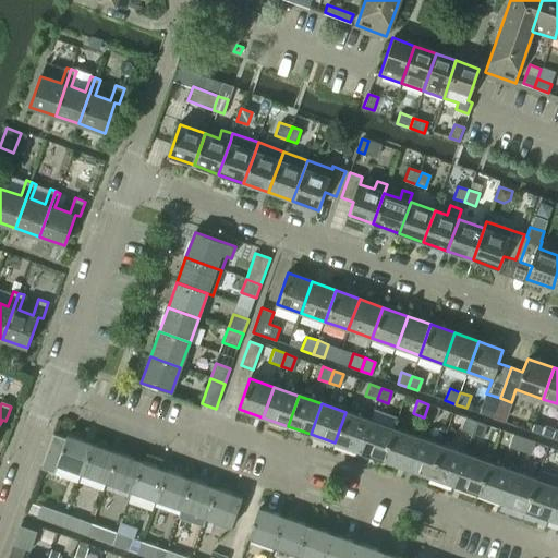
[(435,421),(439,408),(428,404),(424,417),(435,421)]
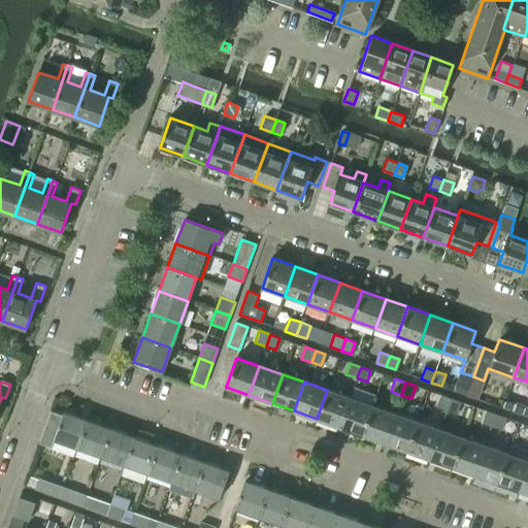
[(339,427),(350,398),(327,390),(317,419),(339,427)]
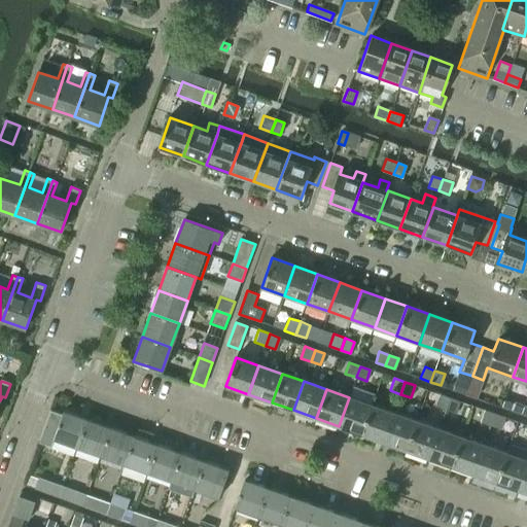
[(447,410),(451,398),(440,394),(435,406),(447,410)]
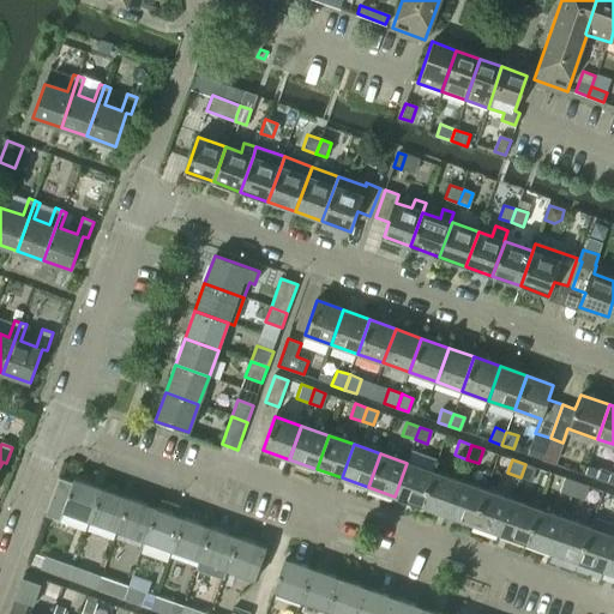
[(421,506),(433,473),(407,463),(395,497),(421,506)]
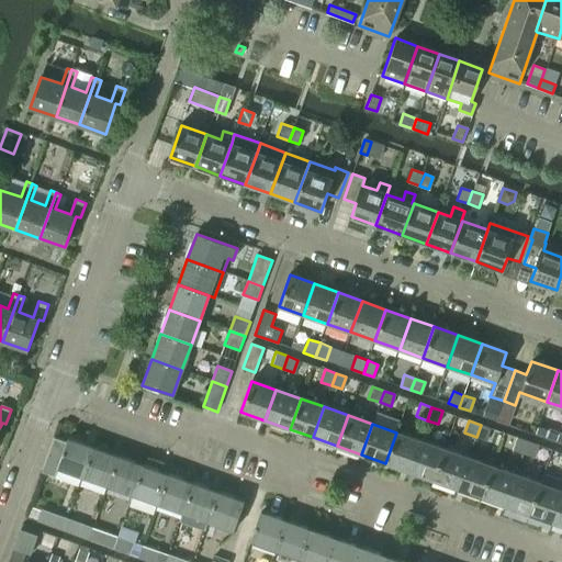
[(486,440),(491,428),(481,425),(476,437),(486,440)]
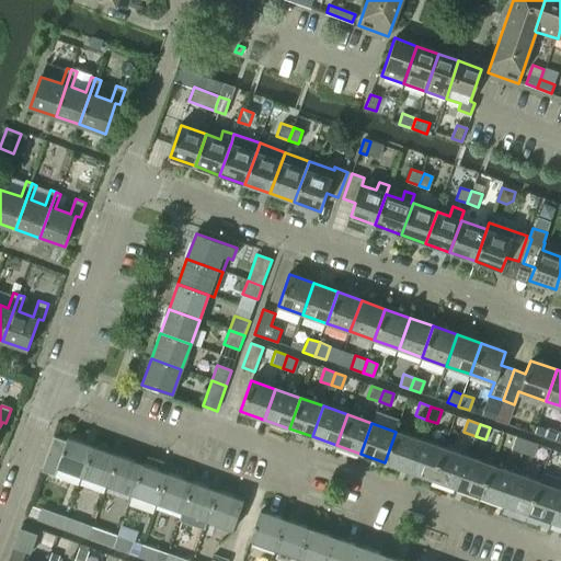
[(560,443),(560,438),(560,432),(549,427),(545,437),(560,443)]
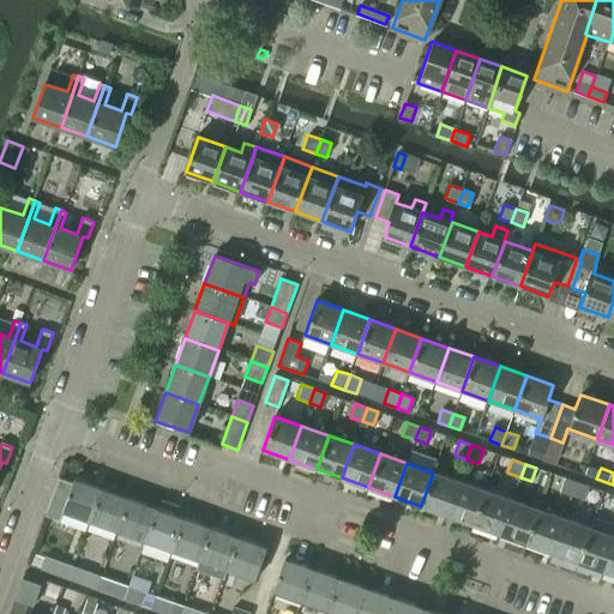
[(447,515),(459,481),(433,473),(421,506),(447,515)]
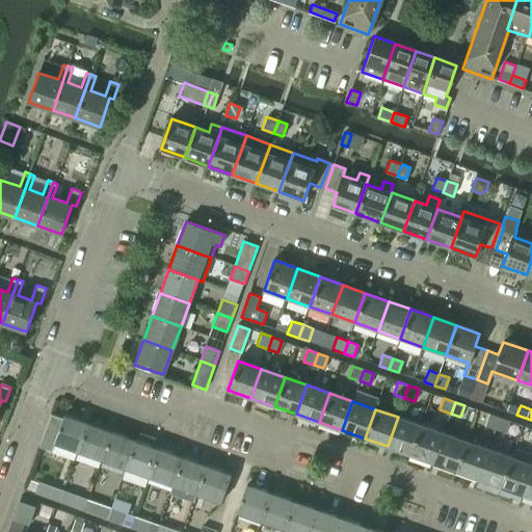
[(52,415),(40,447),(52,451),(55,443),(79,451),(89,423),(65,414),(63,419),(52,415)]
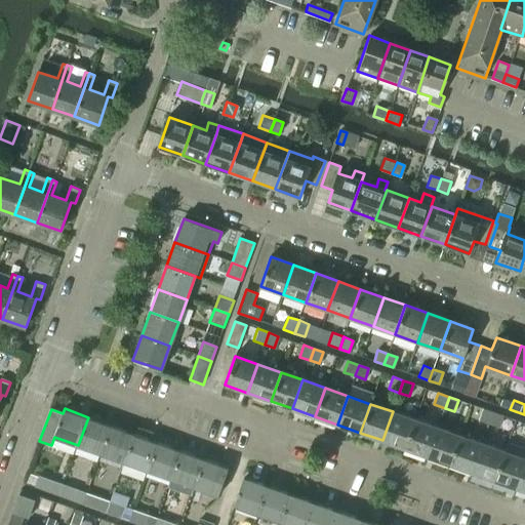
[(489,425),(493,412),(482,408),(478,420),(489,425)]
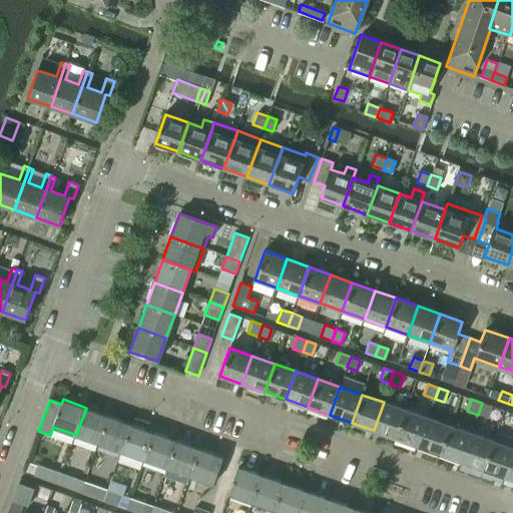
[(396,438),(406,410),(384,402),(374,430),(396,438)]
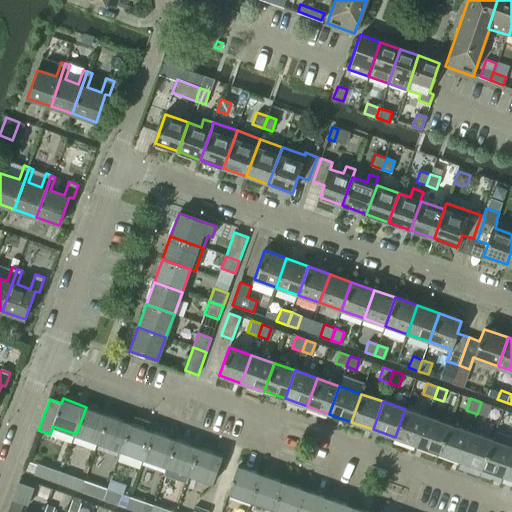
[(486,417),(490,405),(481,402),(477,414),(486,417)]
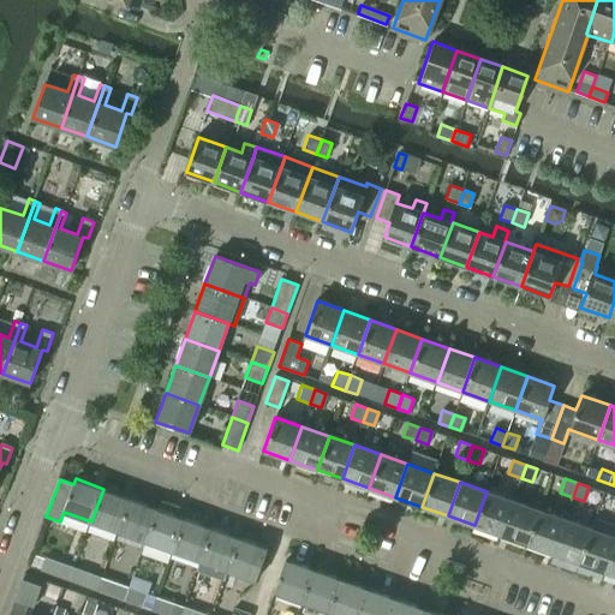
[(103,489),(91,521),(119,531),(130,499),(103,489)]
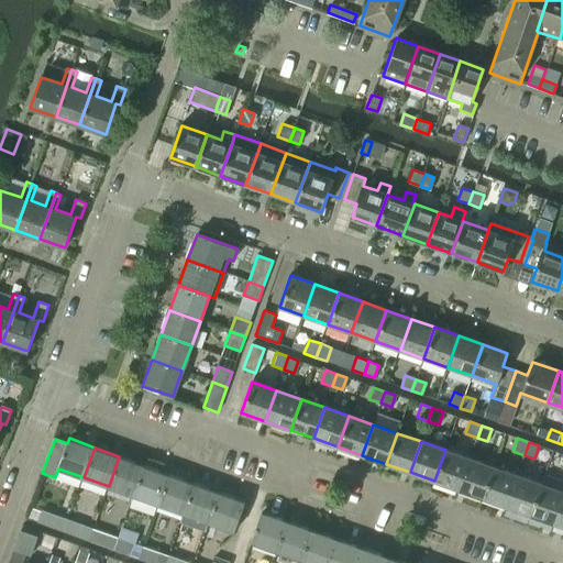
[(459,489),(470,459),(445,450),(434,481),(459,489)]
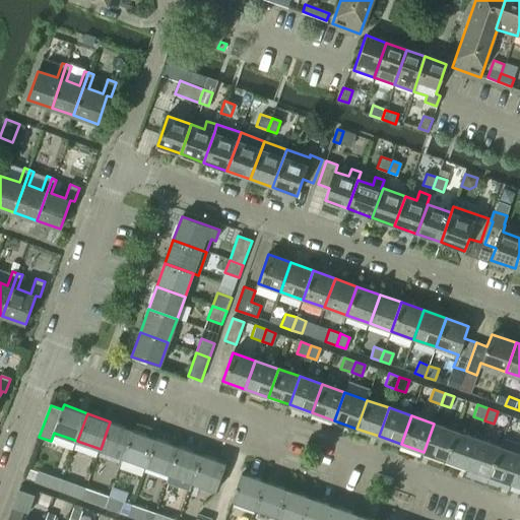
[(110,421),(101,449),(124,457),(133,430),(110,421)]
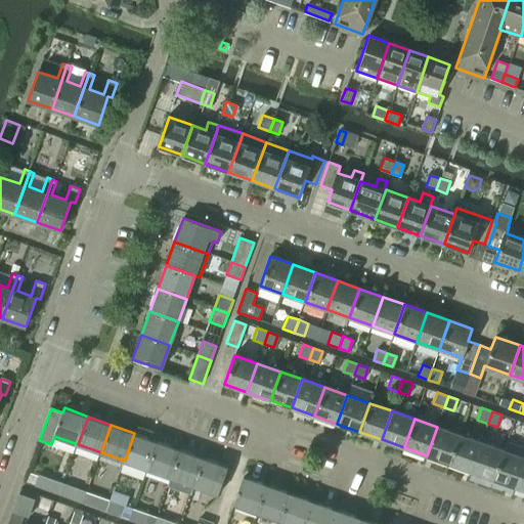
[(449,464),(460,435),(437,427),(427,455),(449,464)]
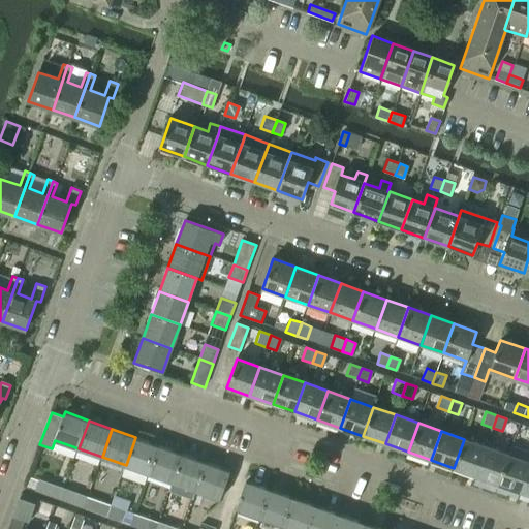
[(135,437),(126,465),(149,473),(159,445),(135,437)]
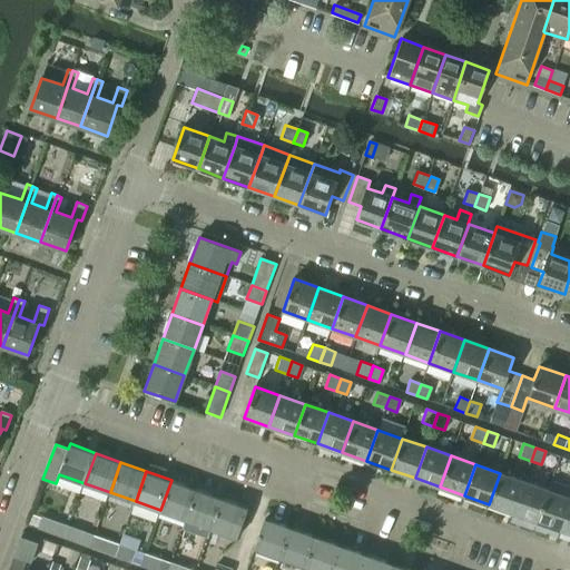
[(512,513),(523,481),(500,473),(489,504),(512,513)]
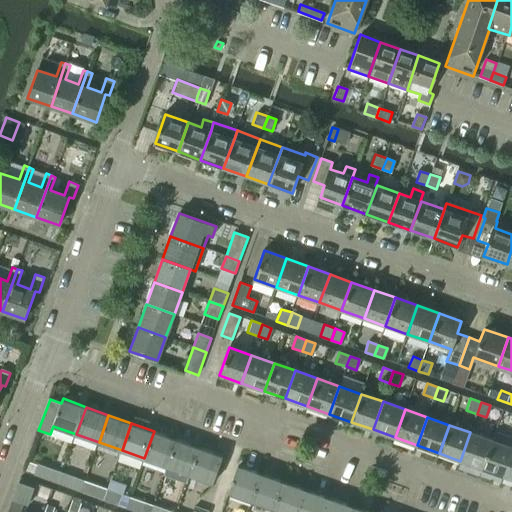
[(154,431),(144,458),(167,466),(177,439),(154,431)]
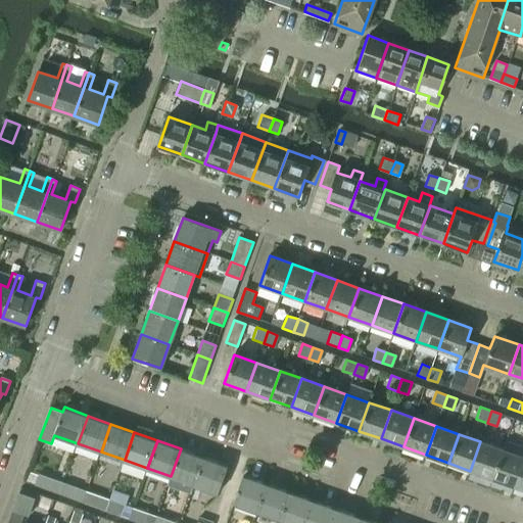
[(492,478),(515,486),(522,464),(522,445),(506,440),(503,449),(492,478)]
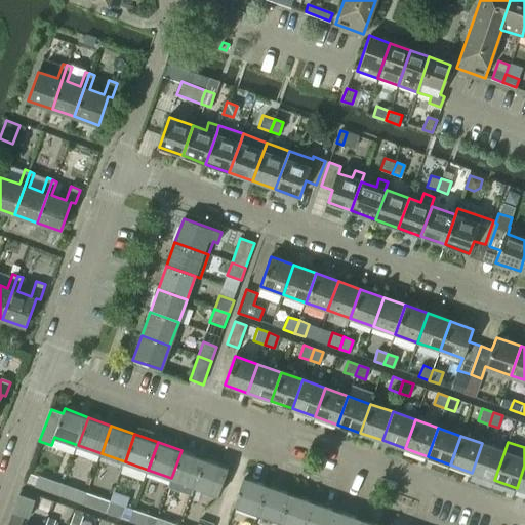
[(494,480),(505,451),(482,443),(472,473),(494,480)]
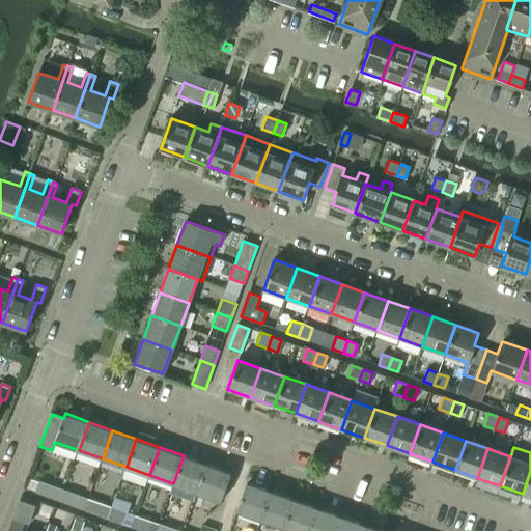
[(173,483),(170,493),(193,501),(196,492),(197,493),(207,464),(184,455),(173,483)]
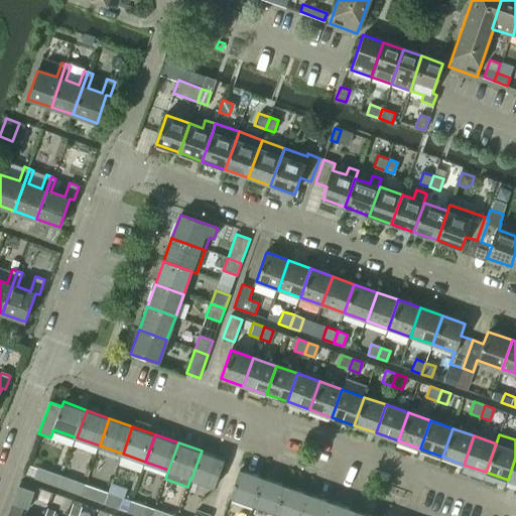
[(202,450),(191,479),(215,487),(225,459),(202,450)]
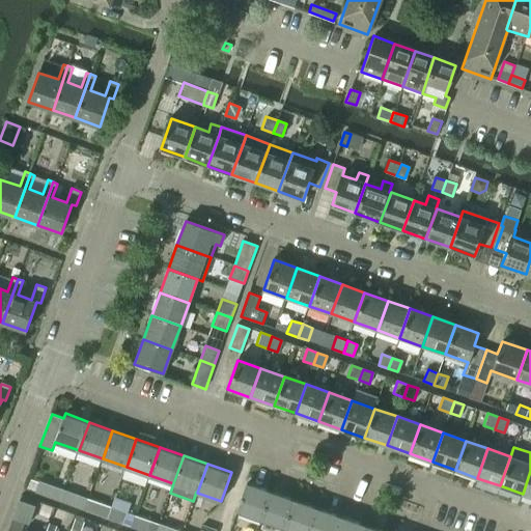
[(40,481),(36,493),(56,499),(61,501),(64,490),(60,487),(40,481)]
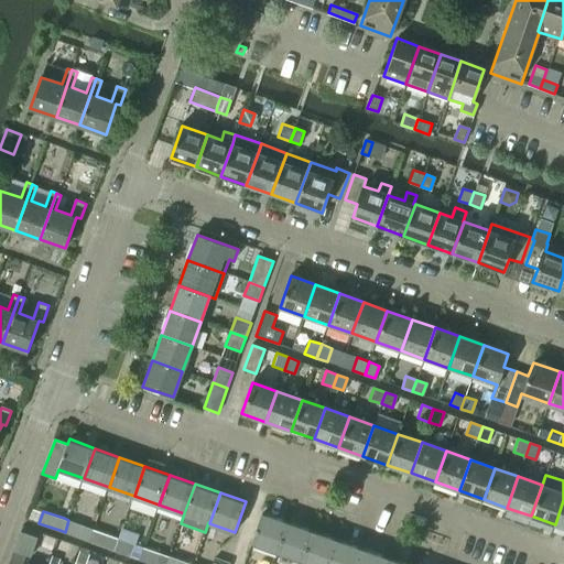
[(278,552),(289,522),(263,513),(252,543),(278,552)]
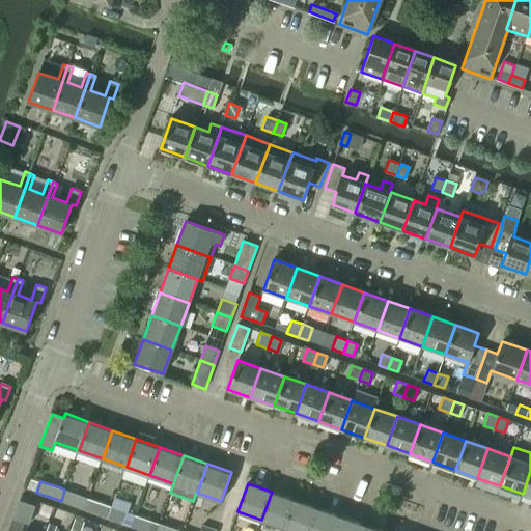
[(64,490),(61,501),(84,509),(88,498),(83,497),(64,490)]
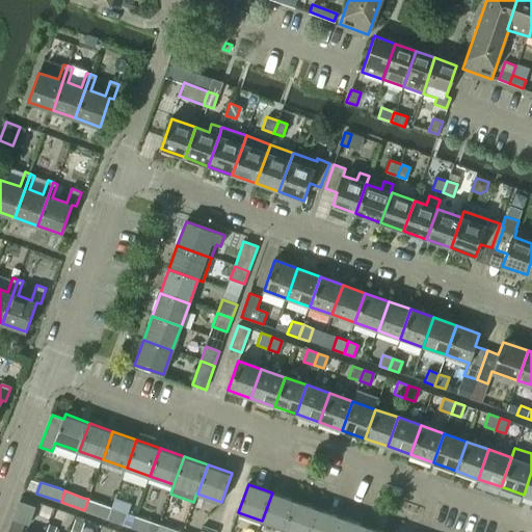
[(286,529),(296,501),(272,493),(262,521),(286,529)]
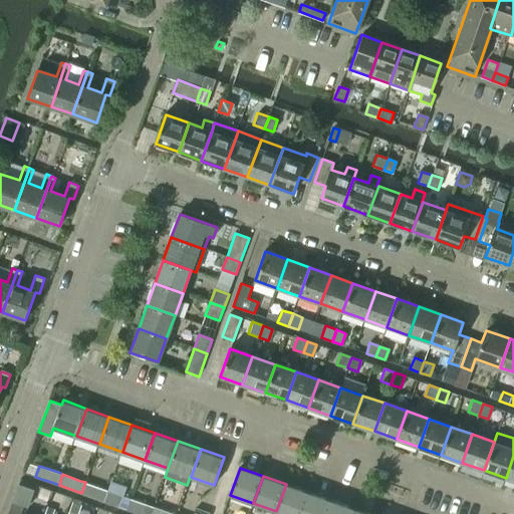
[(85,482),(81,493),(99,500),(103,489),(85,482)]
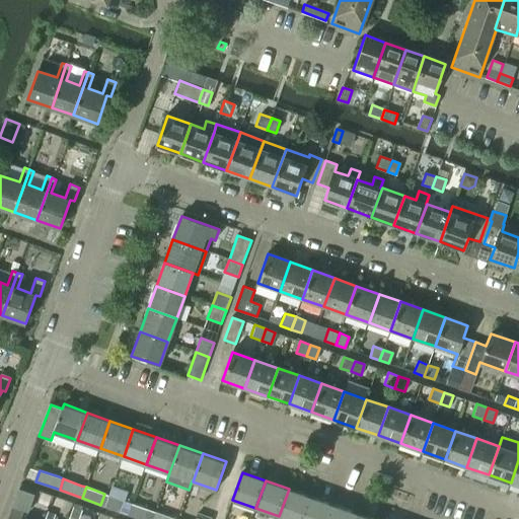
[(286,518),(303,518),(311,497),(289,489),(279,516),(286,518)]
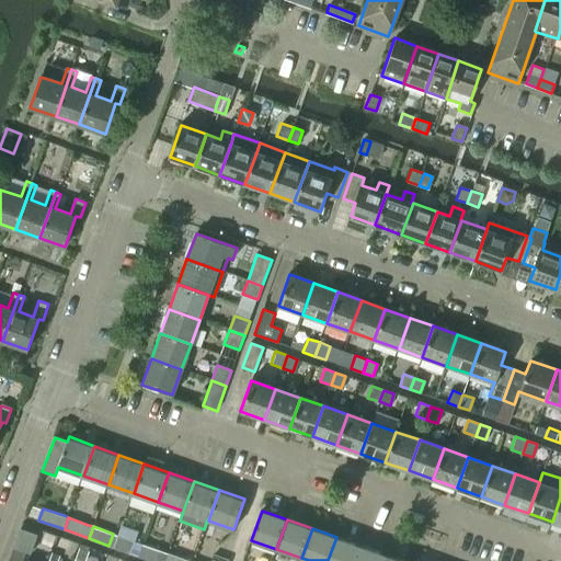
[(30,554),(36,535),(21,529),(13,549),(9,560),(22,560),(25,553),(30,554)]
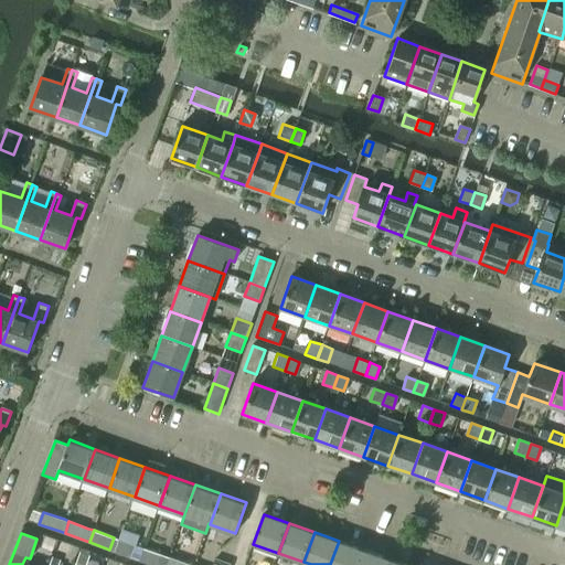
[(119,540),(115,552),(134,558),(139,546),(119,540)]
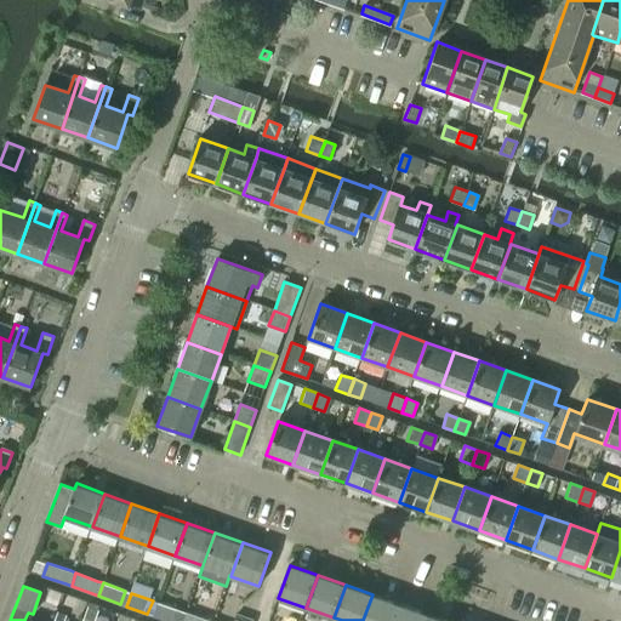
[(393,620),(400,604),(372,594),(363,620),(393,620)]
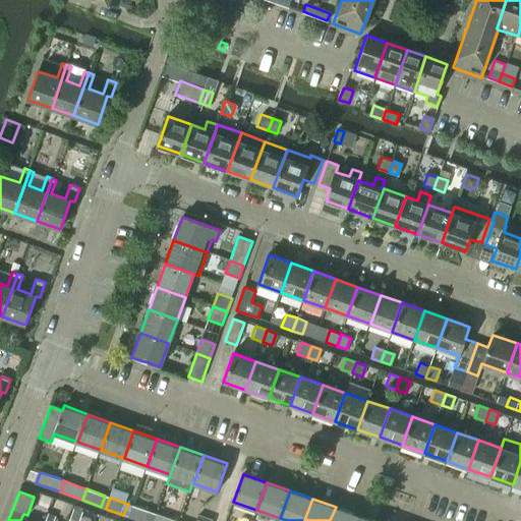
[(69,520),(78,520),(81,512),(80,512),(81,508),(74,506),(73,509),(69,520)]
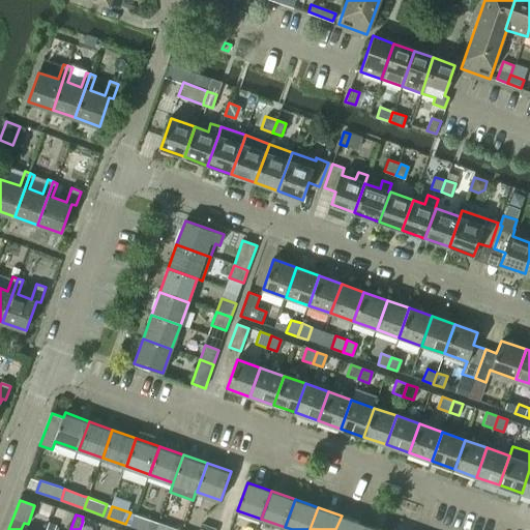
[(135,514),(130,526),(143,529),(150,529),(154,521),(135,514)]
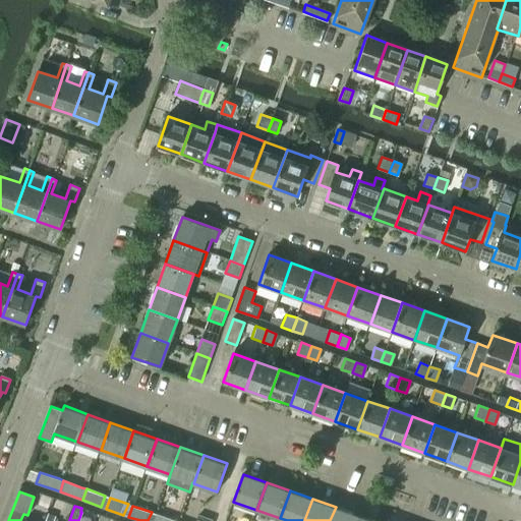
[(356,520),(358,515),(336,507),(330,520),(356,520)]
